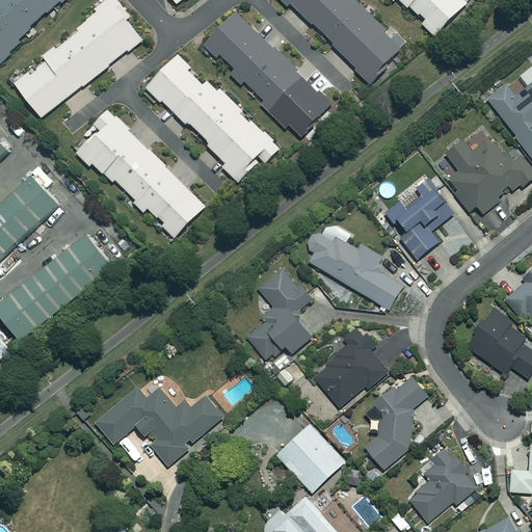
[(43,22),(22,0),(0,0),(0,68),(24,46),(21,43),(43,22)]
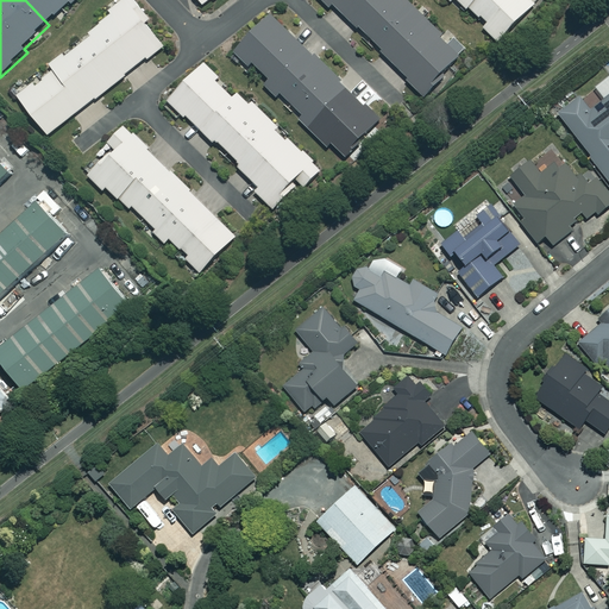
[(46,135),(164,42),(131,0),(121,0),(106,12),(111,19),(50,67),(54,70),(41,81),(37,77),(16,94),(46,135)]
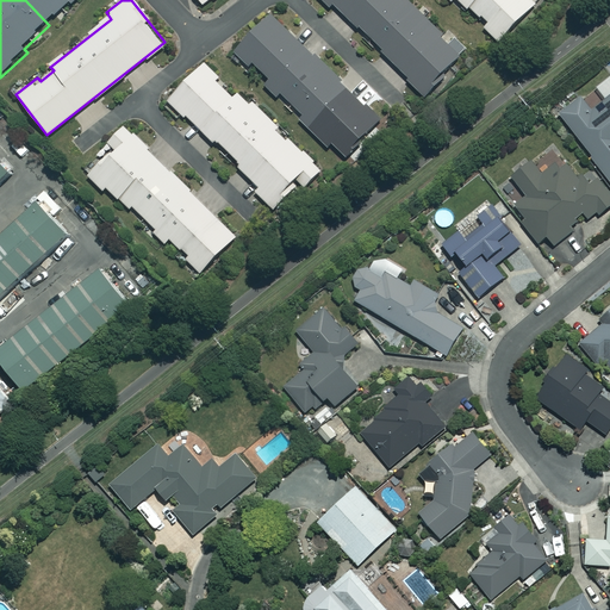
[(25,0),(49,25),(72,4),(76,8),(85,0),(25,0)]
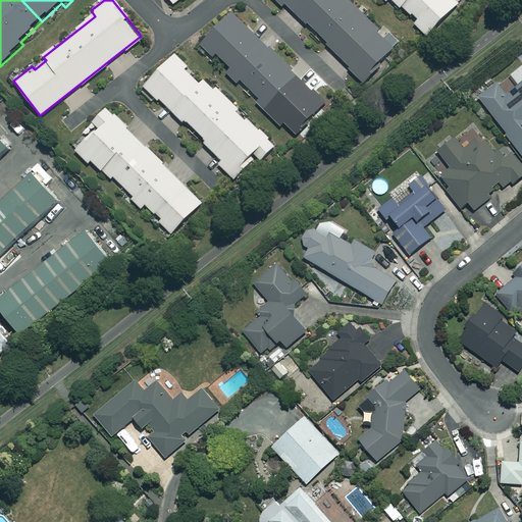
[(379,30),(349,0),(275,0),(282,6),(285,3),(350,66),(348,68),(362,82),(400,43),(382,27),(379,30)]
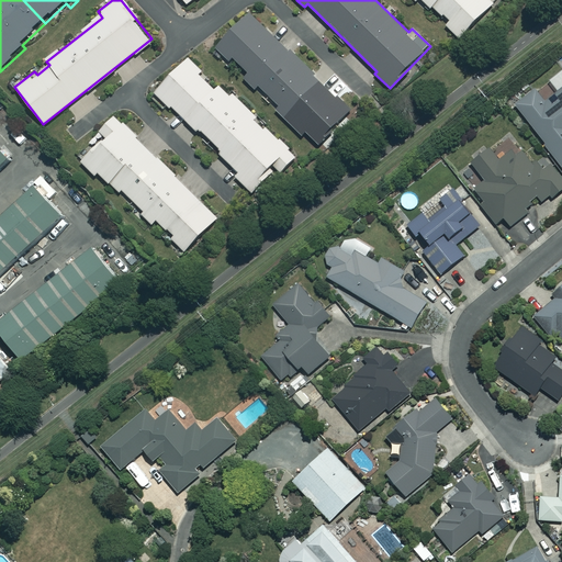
[(414,0),(416,2),(418,0),(420,0),(430,9),(431,8),(448,23),(446,25),(459,38),(496,0),(414,0)]
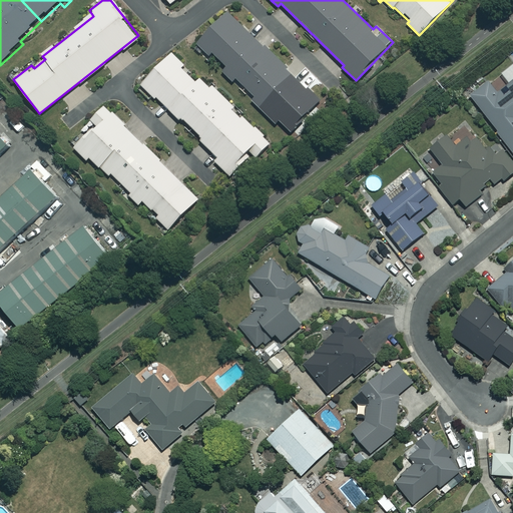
[(287,67),(263,44),(262,46),(226,13),(196,43),(208,54),(210,52),(226,67),(221,71),(232,81),(234,78),(254,97),(251,100),(276,123),(279,120),(290,131),(319,101),(286,69),(287,67)]
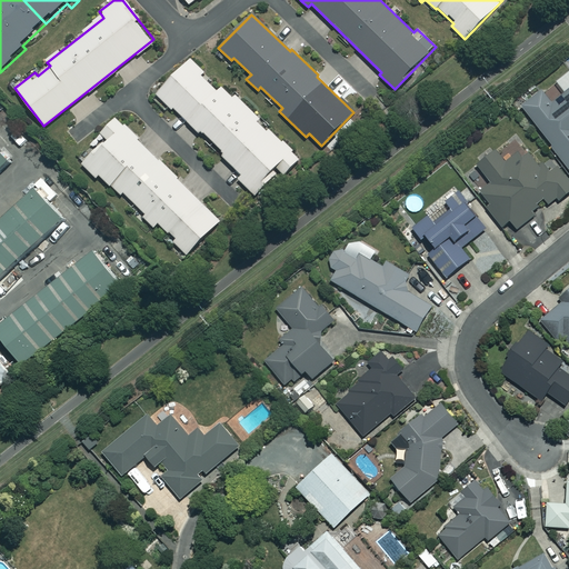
[(299,159),(235,96),(232,98),(221,87),(218,90),(202,75),(205,72),(190,58),(156,93),(171,109),(172,108),(199,133),(201,131),(223,152),(220,155),(241,176),(238,179),(255,195),(279,171),(283,176),(299,159)]
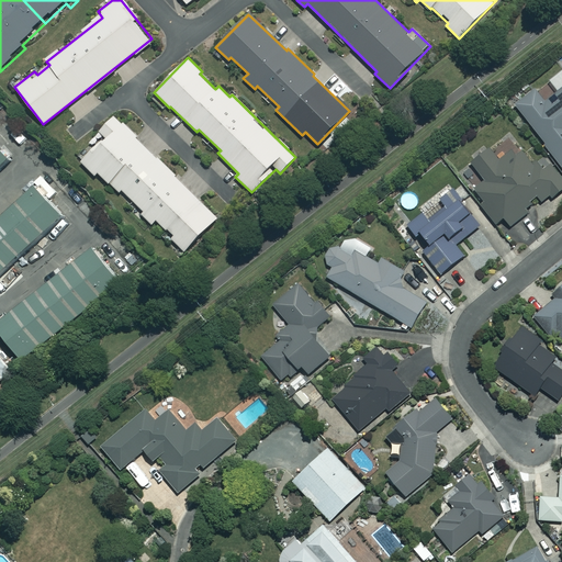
[(561,86),(552,94),(557,100),(548,108),(535,91),(514,107),(561,168),(561,86)]
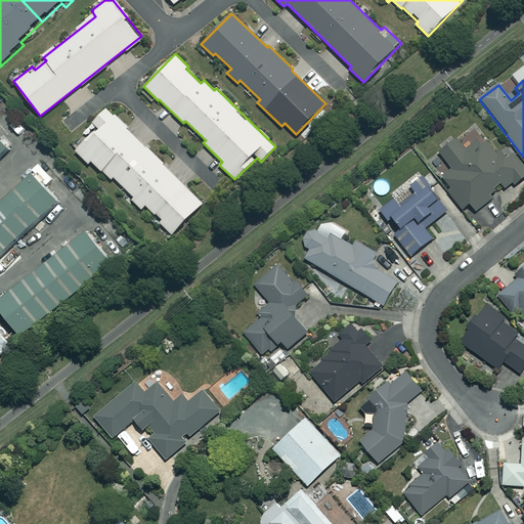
[(151,220),(159,227),(160,225),(171,236),(204,203),(104,107),(82,129),(88,135),(73,149),(89,166),(92,163),(100,171),(101,169),(112,179),(113,177),(134,197),(131,200),(141,210),(144,207),(155,217),(151,220)]
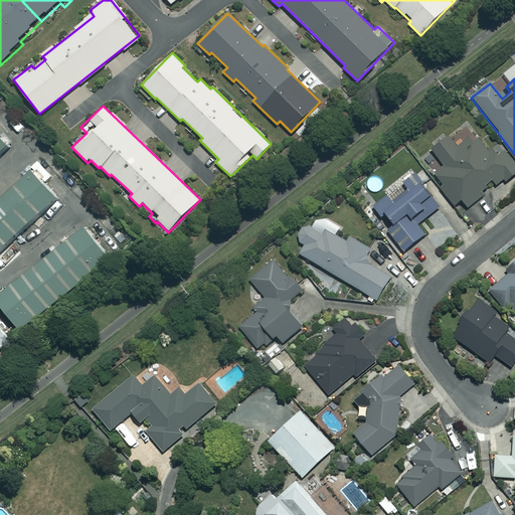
[(462,199),(468,207),(484,194),(482,192),(493,183),(495,186),(502,180),(505,183),(514,175),(514,164),(502,147),(493,154),(474,131),(457,144),(450,136),(432,149),(445,166),(436,173),(445,183),(441,187),(455,204),(462,199)]
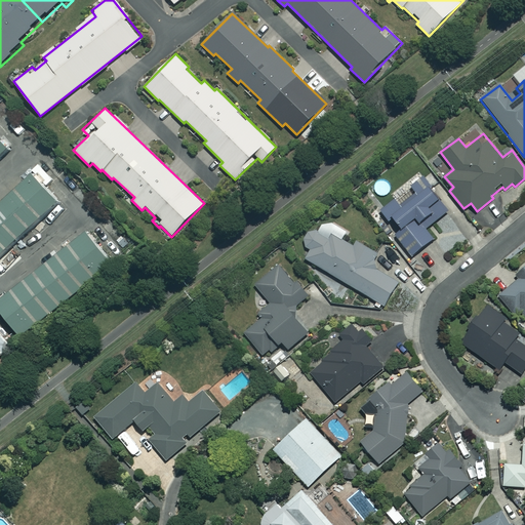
[(0,256),(59,204),(34,175),(0,206),(0,256)]
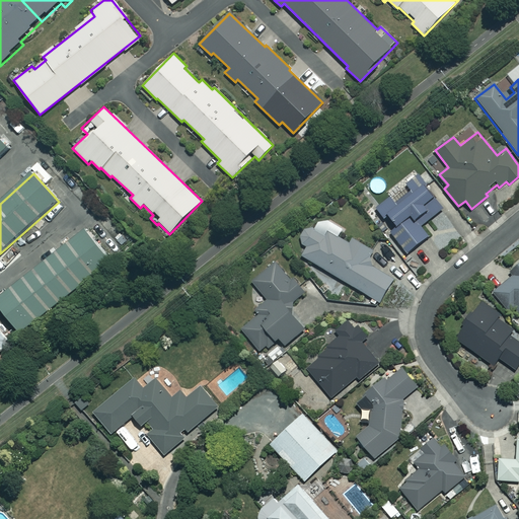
[(445,210),(417,174),(403,184),(409,190),(393,202),(389,198),(375,209),(383,220),(387,218),(395,227),(388,232),(405,254),(429,236),(422,227),(445,210)]
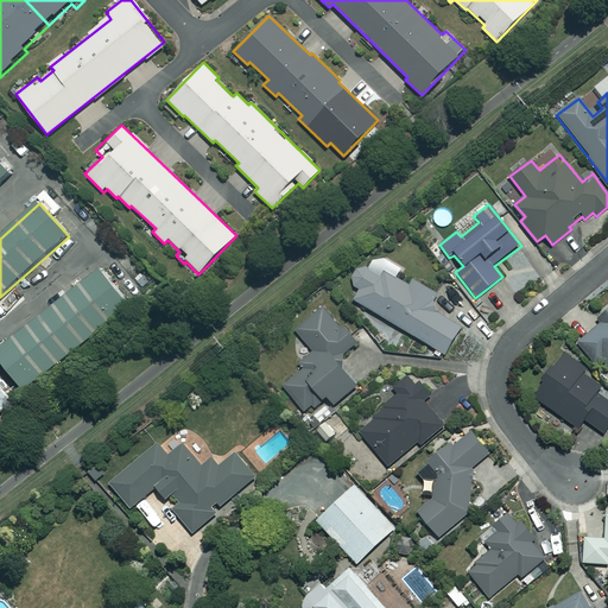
[(434,302),(437,296),(411,279),(409,282),(386,270),(381,277),(366,268),(359,268),(353,274),(350,280),(353,286),(359,291),(354,301),(448,355),(463,329),(434,311),(438,304),(434,302)]
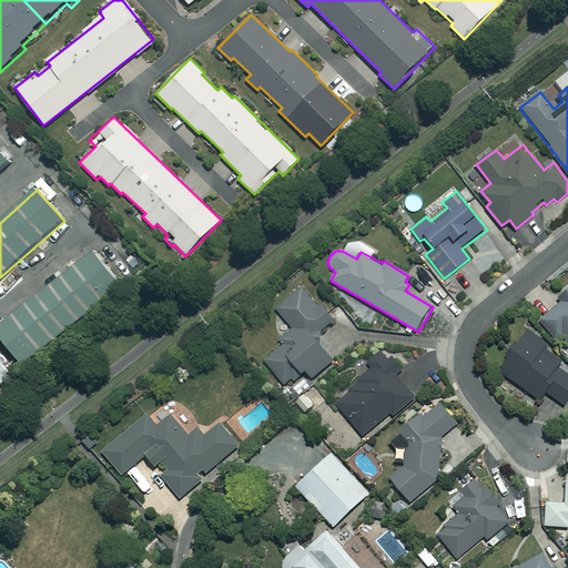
[(123,290),(95,253),(0,326),(0,336),(23,366),(123,290)]
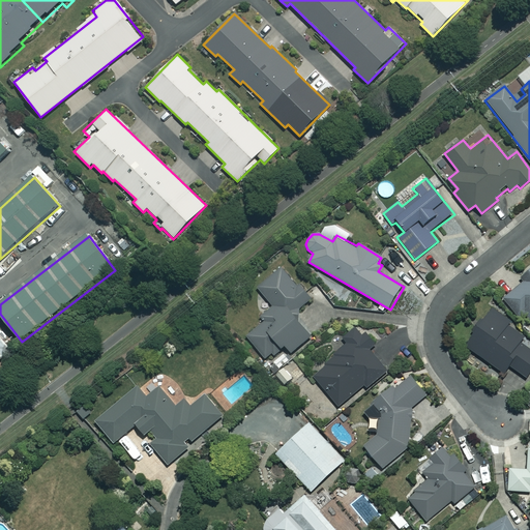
[(247,335),(266,360),(272,355),(274,358),(288,348),(291,352),(311,336),(292,314),(312,298),(298,281),(293,285),(281,269),(258,287),(273,306),(261,316),(265,322),(247,335)]
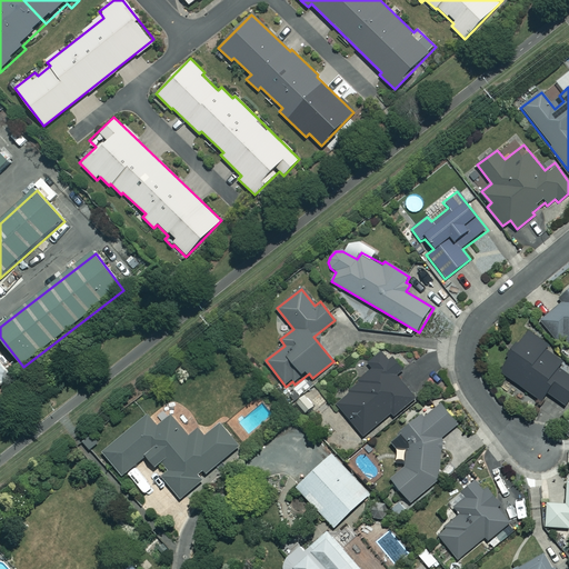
[(568,289),(559,297),(563,301),(541,320),(560,343),(566,338),(568,342),(568,289)]
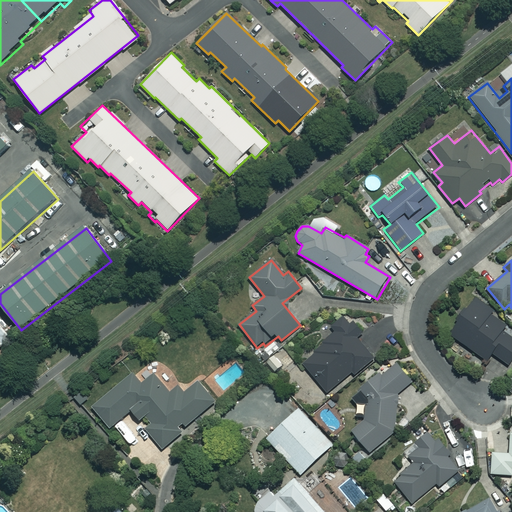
[(494,311),(474,296),(447,334),(487,362),(492,354),(507,365),(511,357),(511,336),(505,332),(509,326),(492,314),(494,311)]
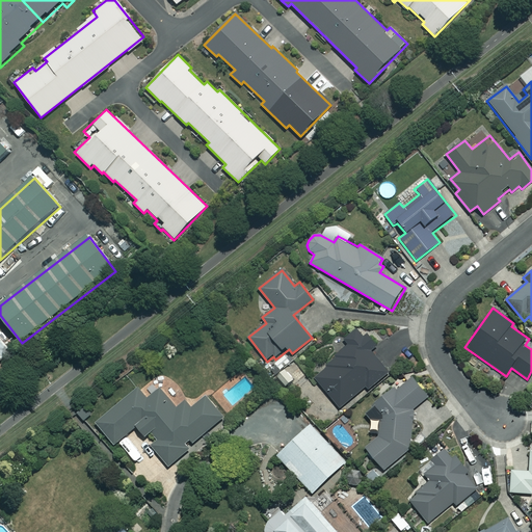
[(342,339),(348,345),(314,377),(341,407),(365,386),(368,389),(388,371),(372,354),(381,346),(366,329),(362,334),(355,327),(342,339)]
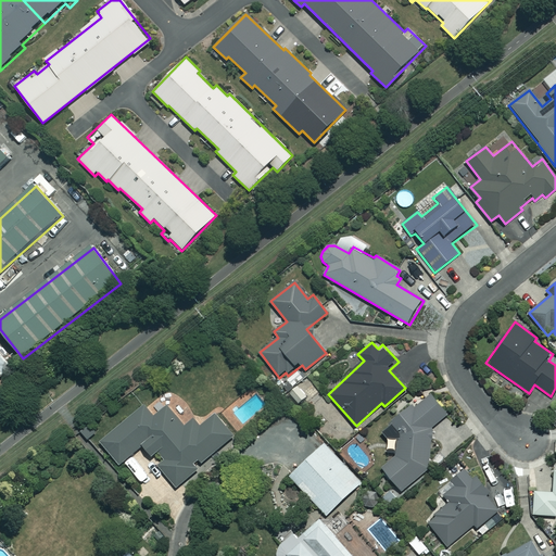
[(0,375),(14,363),(0,344),(0,375)]
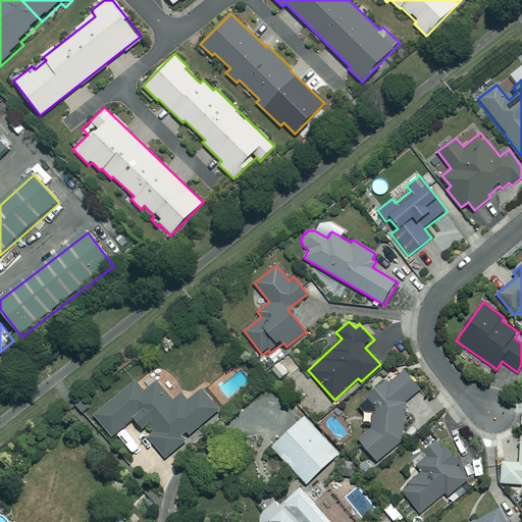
[(277,362),(271,369),(280,378),(288,371),(277,362)]
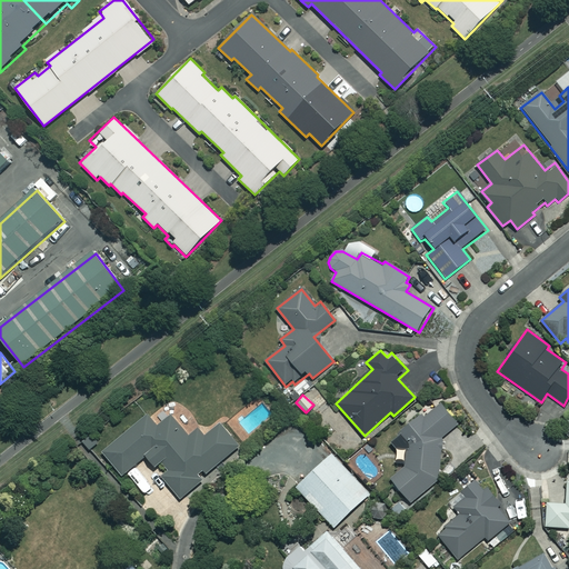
[(411,502),(440,476),(442,437),(458,422),(440,403),(423,418),(420,415),(390,442),(399,452),(395,456),(405,467),(390,480),(411,502)]
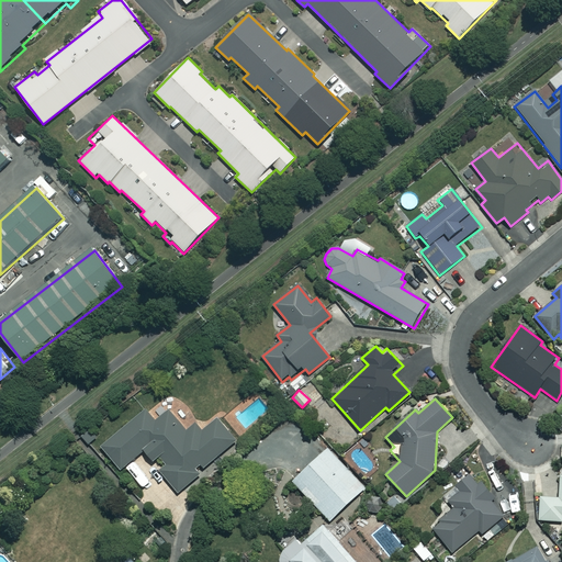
[(200,465),(202,469),(238,439),(220,417),(202,433),(195,424),(187,430),(169,411),(156,422),(145,409),(101,446),(121,470),(144,450),(153,461),(158,456),(167,465),(160,471),(178,493),(199,475),(194,470),(200,465)]
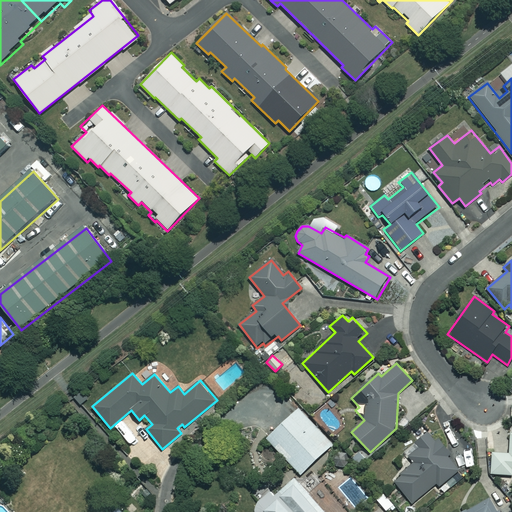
[(298,406),(264,436),(300,476),(334,445),(298,406)]
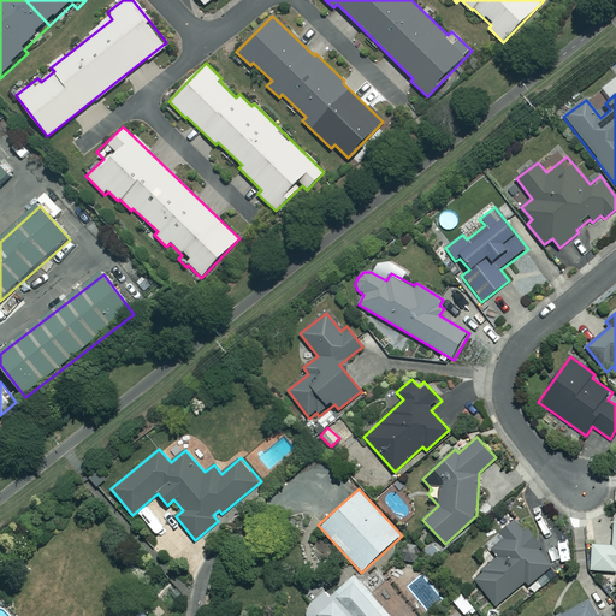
[(552,566),(507,511),(492,522),(505,538),(492,549),(498,557),(473,578),(496,605),(525,580),(528,586),(552,566)]
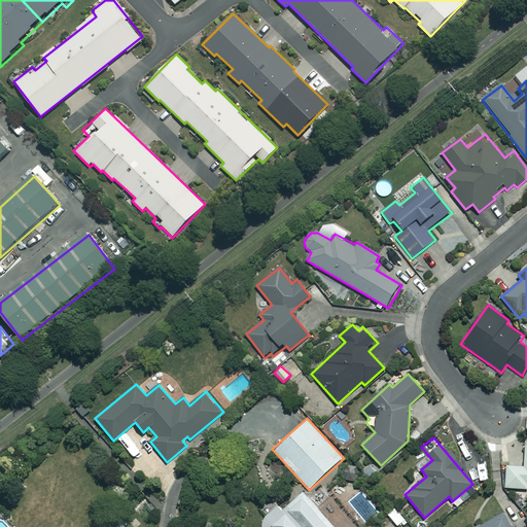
[(526,445),(526,446),(525,464),(505,464),(504,489),(526,490),(526,445)]
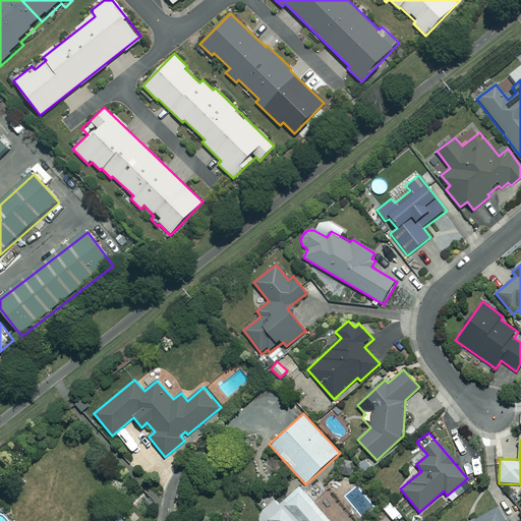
[(327,520),(300,488),(281,504),(283,507),(269,519),(270,520),(327,520)]
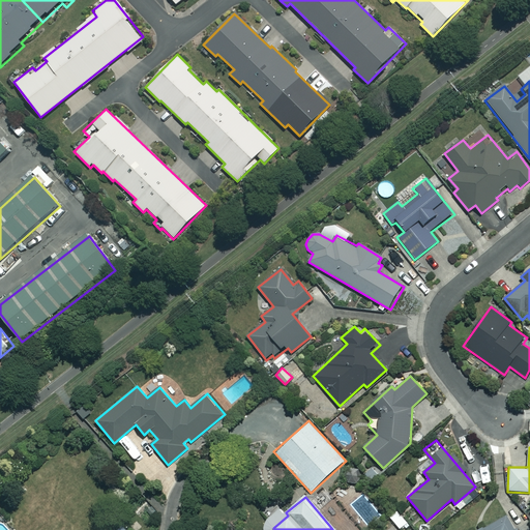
[(519,529),(516,529),(512,529),(503,513),(474,529),(519,529)]
